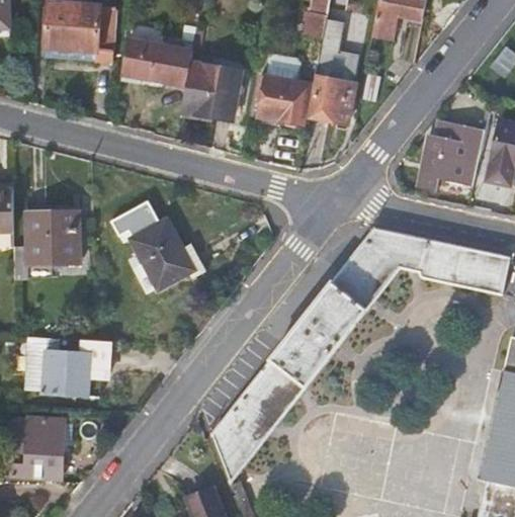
[(0,30),(8,31),(6,0),(0,0),(0,30)]
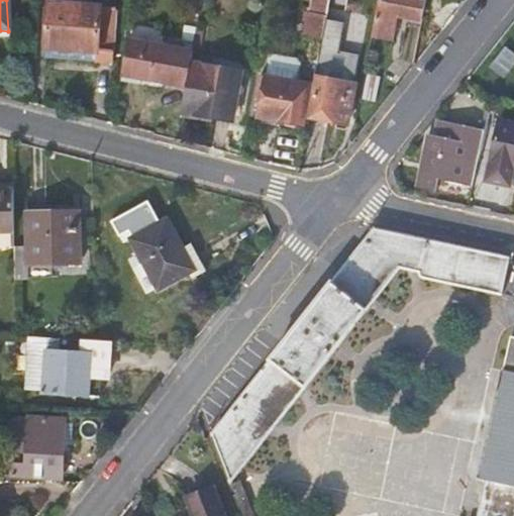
[(300,33),(321,37),(324,18),(327,0),(309,0),(307,15),(304,14),(300,33)]
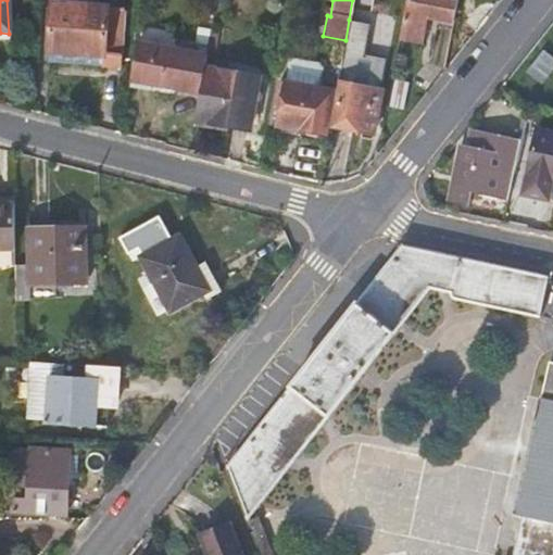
[(371,0),(352,0),(349,20),(346,40),(363,43),(371,0)]
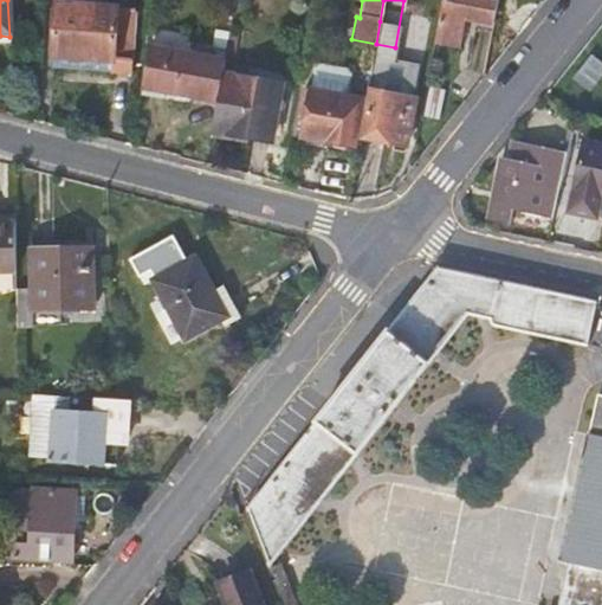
[(497,0),(441,0),(433,44),(455,47),(460,19),(492,25),(497,0)]
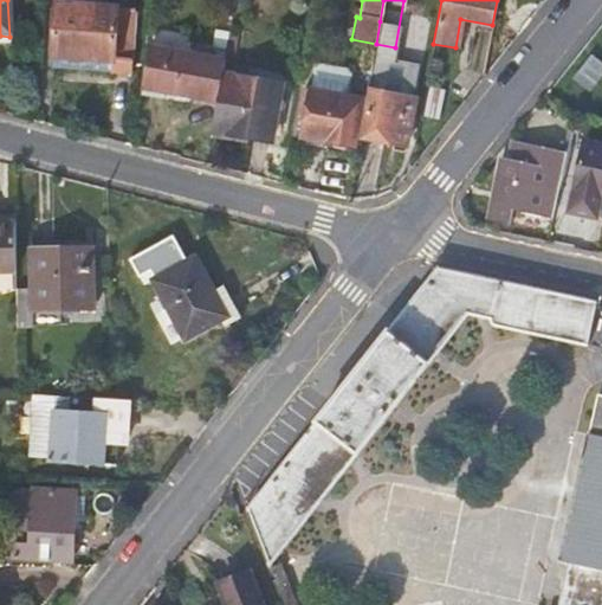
[(49,69),(94,71),(97,7),(97,6),(53,4),(49,69)]
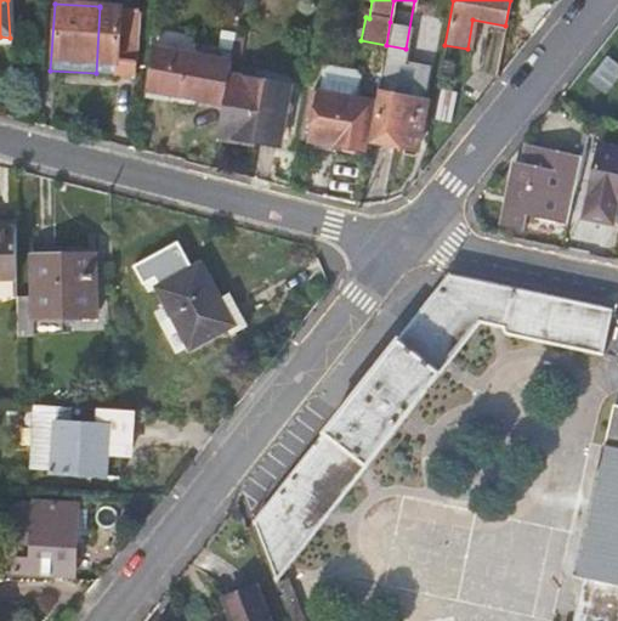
[(135,10),(100,7),(96,73),(131,75),(135,10)]
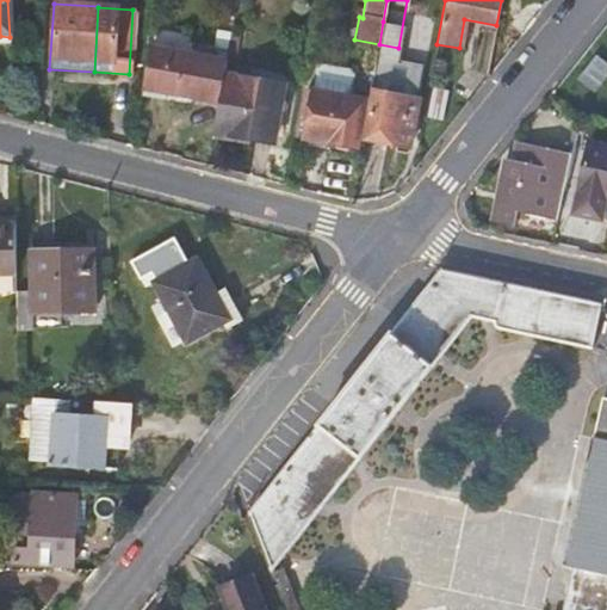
[(401,59),(425,61),(428,30),(404,28),(401,59)]
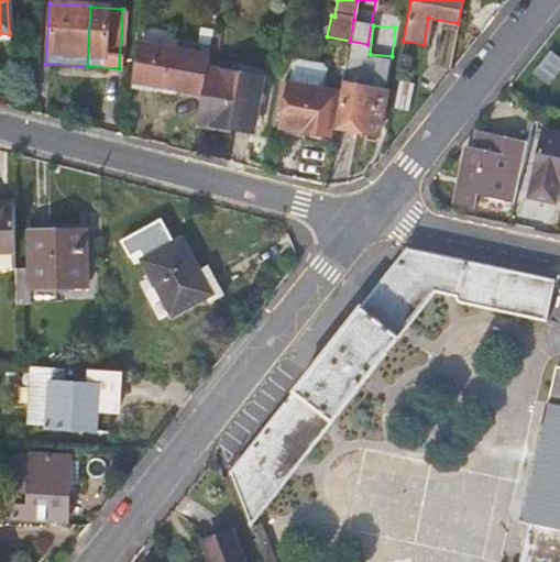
[(207,57),(136,45),(130,84),(153,88),(200,97),(205,72),(207,57)]
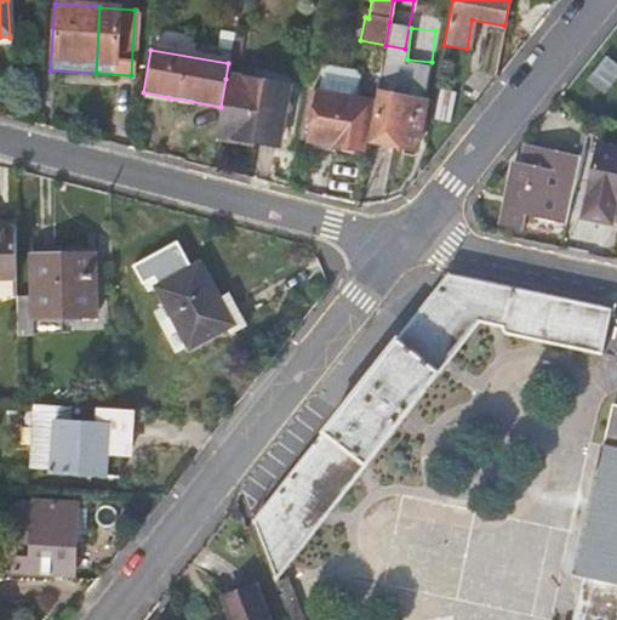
[(382,77),(378,94),(403,98),(421,102),(424,85),(406,81),(382,77)]
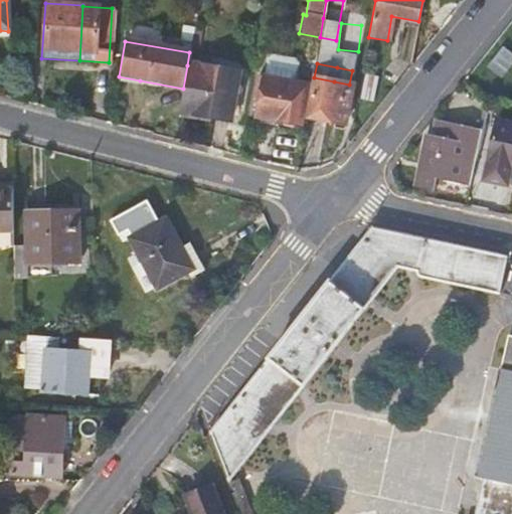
[(234,74),(187,65),(183,89),(179,111),(226,119),(234,74)]
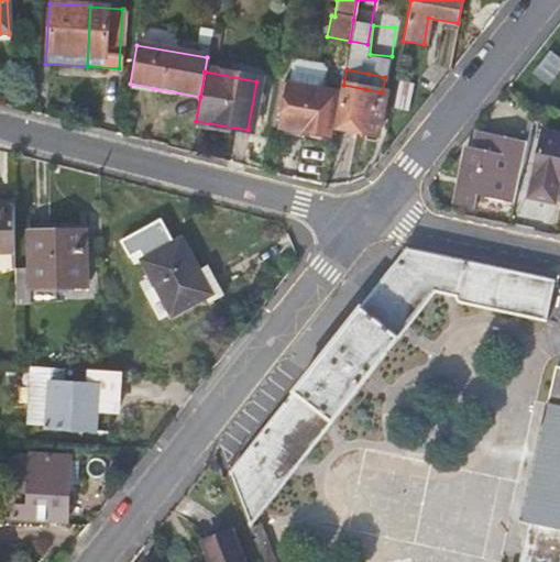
[(408,110),(413,85),(398,81),(394,108),(408,110)]
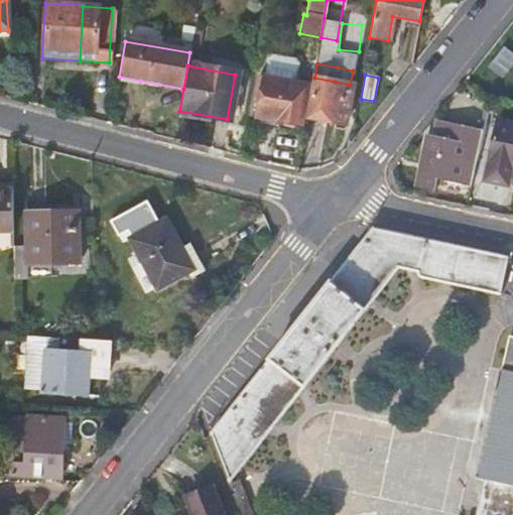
[(263,76),(260,92),(258,100),(255,117),(300,126),(307,85),(263,76)]
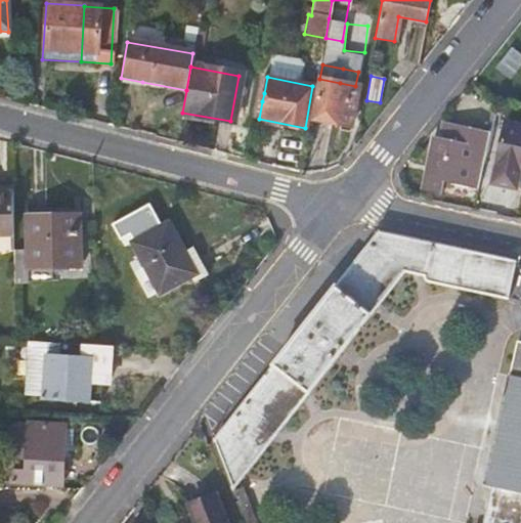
[(142,82),(121,78),(120,83),(141,86),(142,82)]
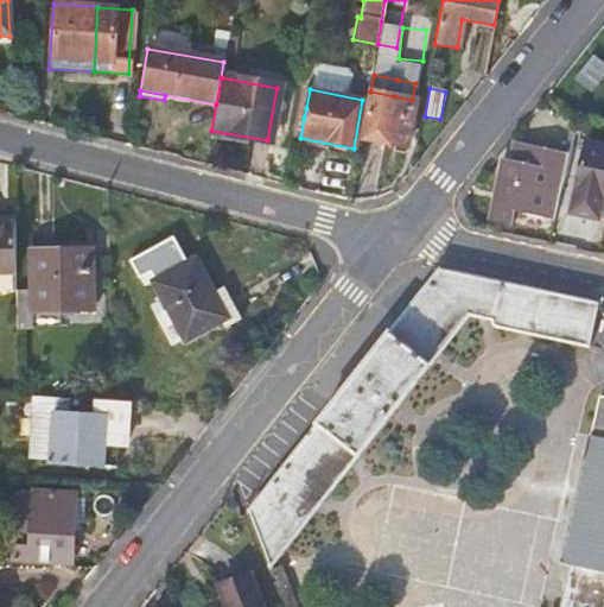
[(404,147),(412,100),(394,96),(370,92),(362,140),(404,147)]
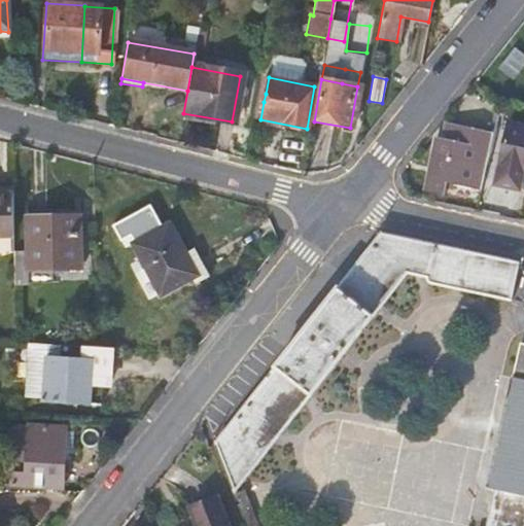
[(523,126),(507,123),(495,181),(518,186),(521,174),(523,174),(523,126)]
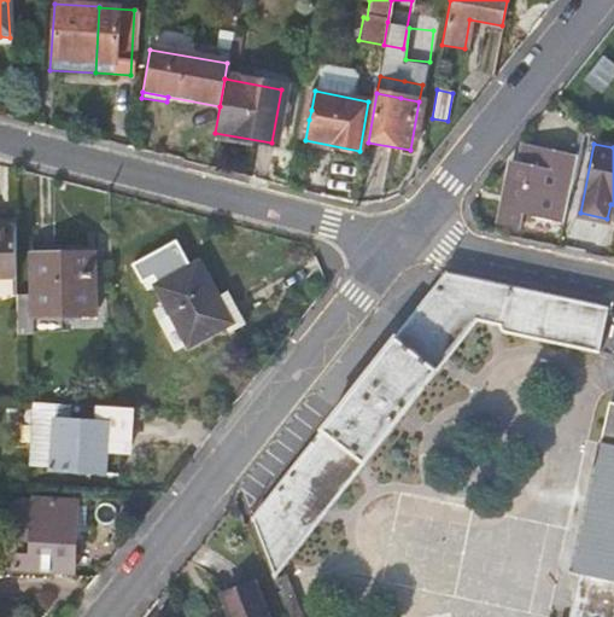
[(520,214),(562,220),(574,159),(533,151),(520,149),(518,166),(507,164),(503,186),(508,187),(502,225),(516,228),(520,214)]
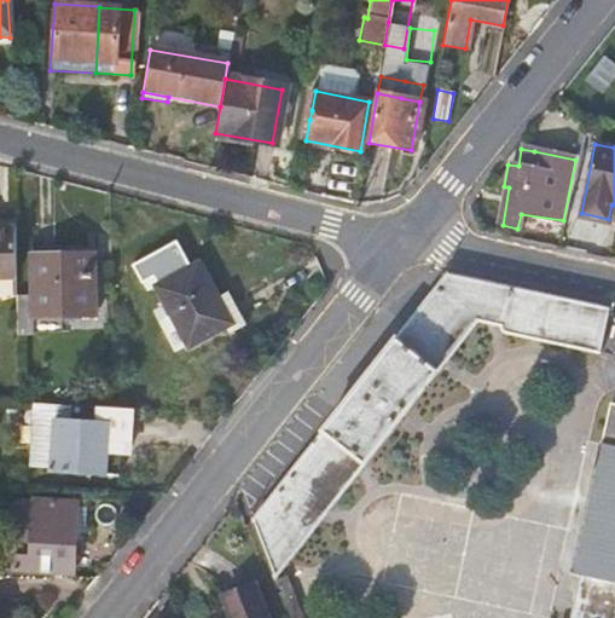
[(0,277),(15,278),(13,232),(0,231),(0,277)]
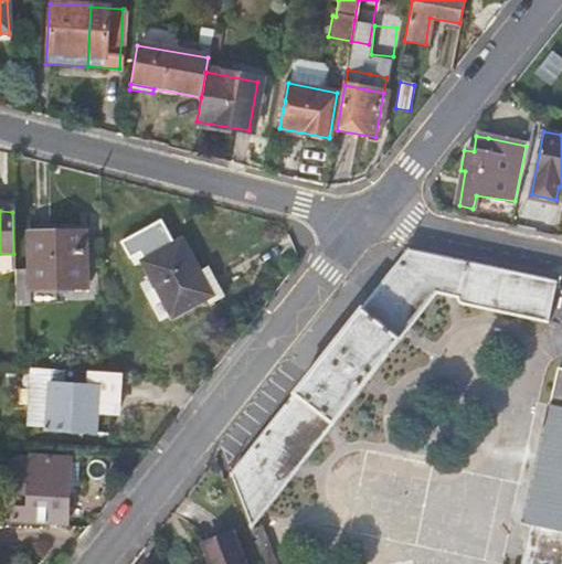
[(27,232),(27,267),(27,288),(84,288),(84,232),(27,232)]
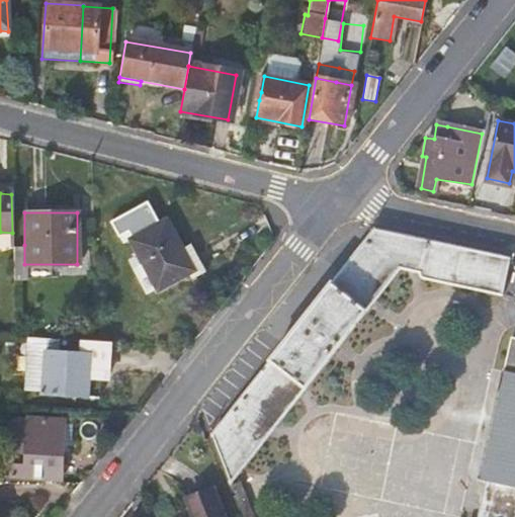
[(181,248),(165,220),(129,241),(158,292),(188,275),(191,279),(205,271),(190,244),(181,248)]
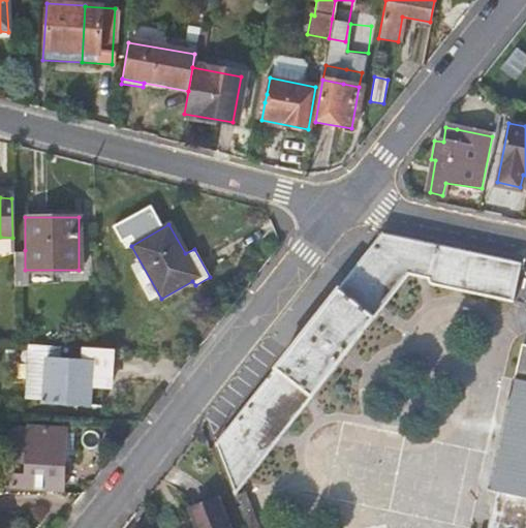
[(381,231),(215,443),(234,491),(406,271),(427,275),(427,279),(430,282),(433,283),(512,300),(520,261),(381,231)]
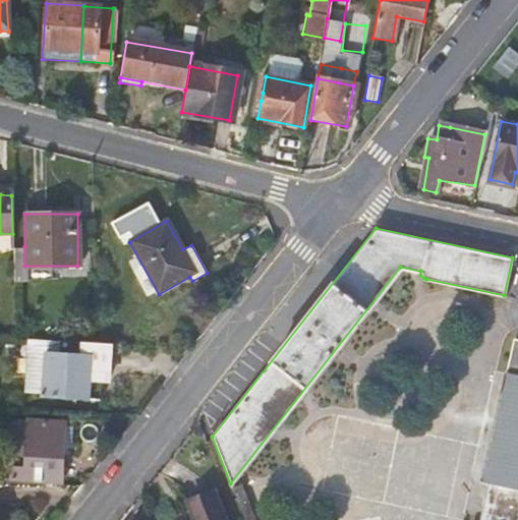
[(24,246),(12,246),(13,280),(24,280),(24,266),(24,246)]
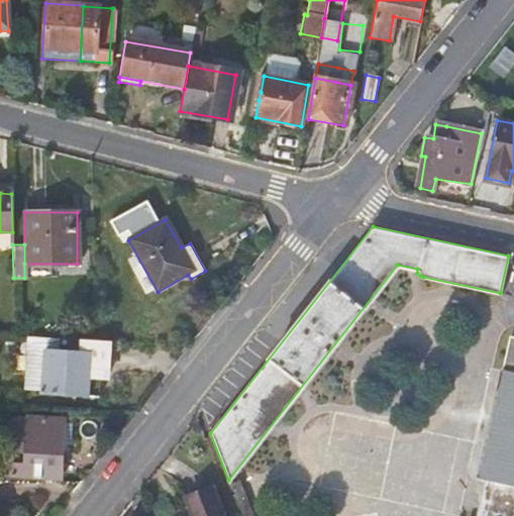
[(86,395),(87,371),(106,372),(107,353),(55,350),(56,338),(25,336),(22,388),(41,390),(41,393),(86,395)]
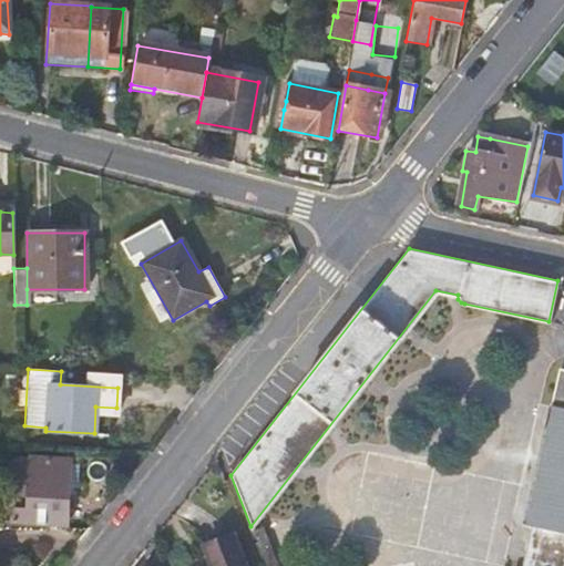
[(563,565),(563,370),(557,370),(524,523),(529,524),(520,565),(563,565)]
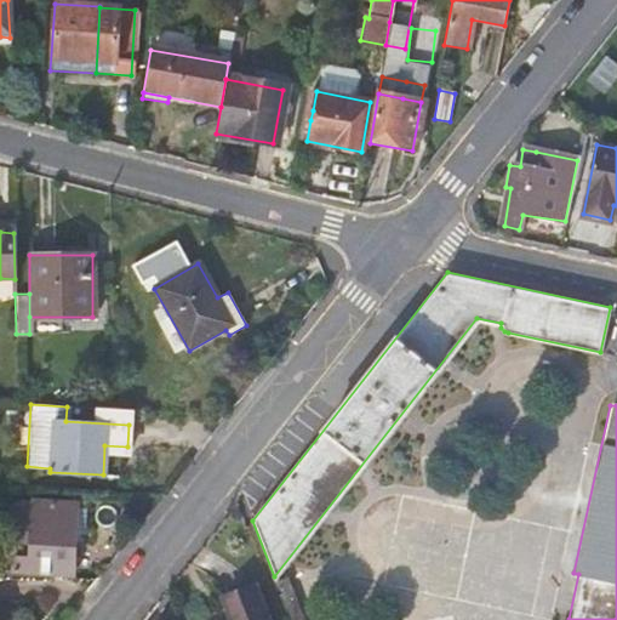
[(115,459),(127,447),(104,445),(103,475),(115,476),(115,459)]
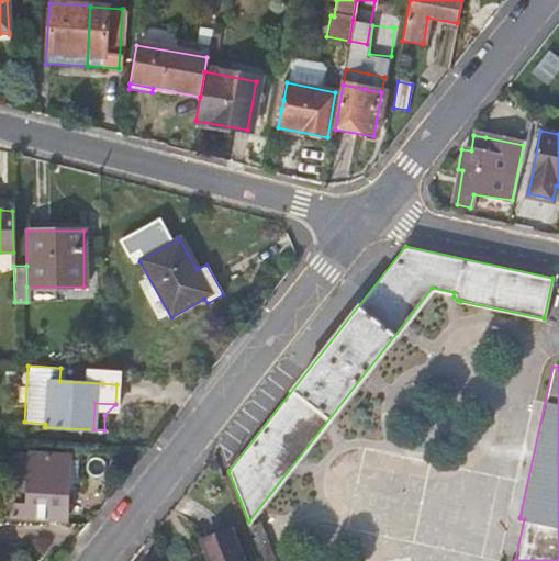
[(10,503),(9,517),(57,520),(58,506),(63,506),(64,481),(74,481),(75,458),(13,453),(12,464),(18,464),(17,503),(10,503)]
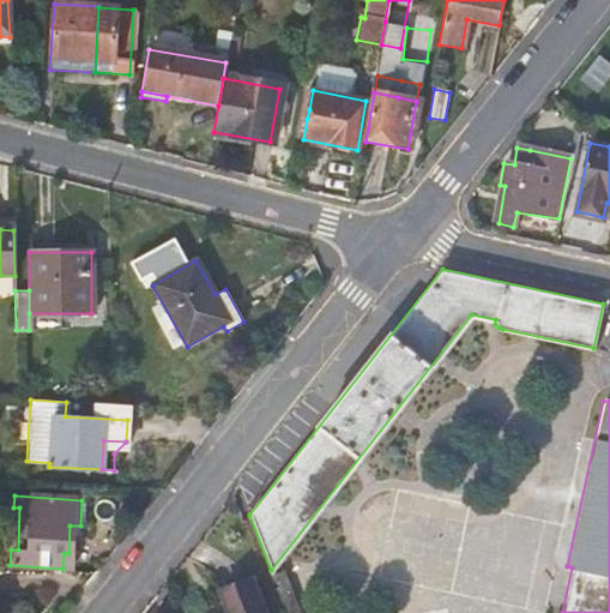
[(261,612),(248,581),(218,594),(225,612),(261,612)]
